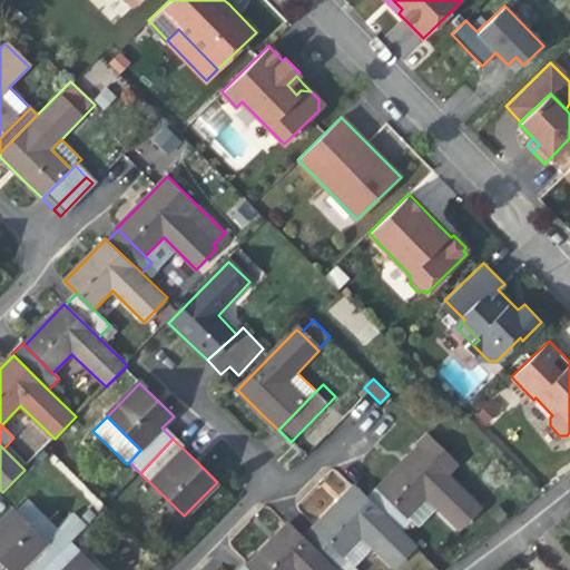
[(397,470),(379,488),(408,516),(425,497),(460,529),(480,508),(419,448),(397,470)]
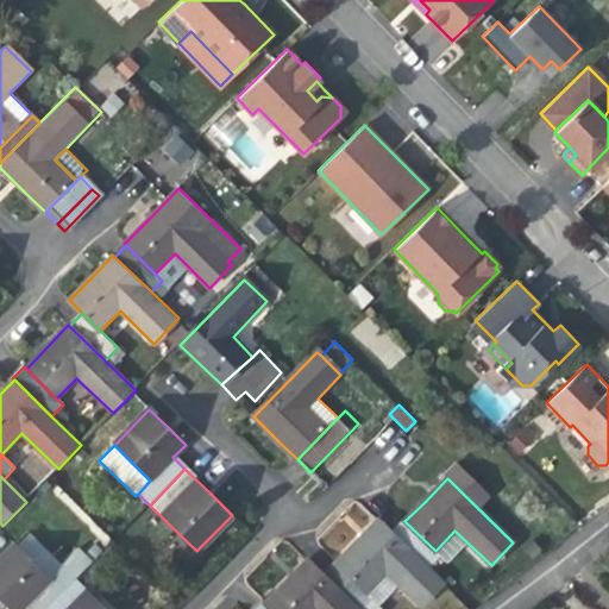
[(337,565),(366,595),(388,572),(400,585),(421,606),(445,582),(429,567),(393,531),(381,520),(362,540),(337,565)]
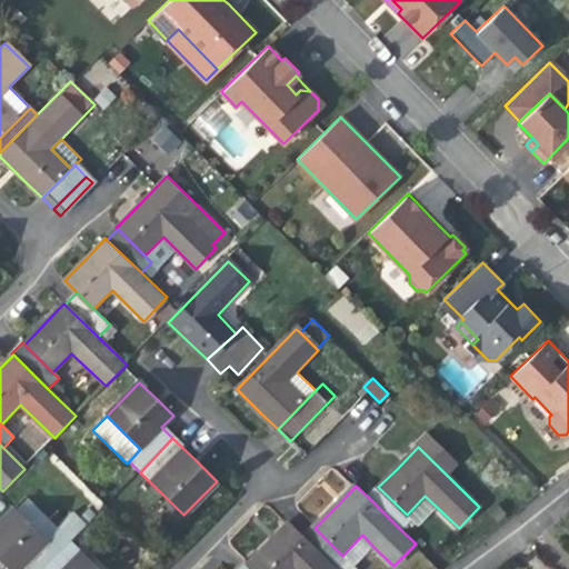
[(407,515),(378,487),(377,486),(367,496),(401,530),(412,520),(407,515)]
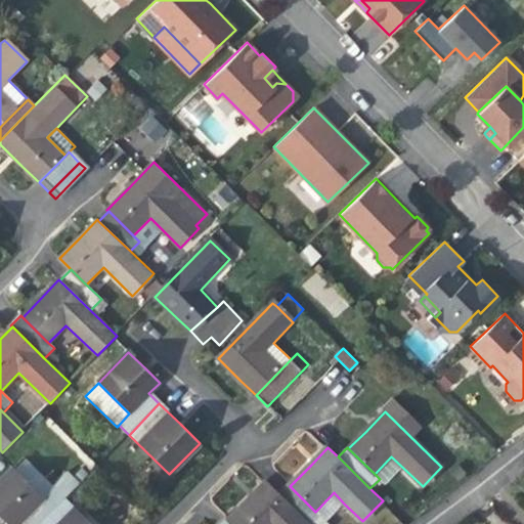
[(18,523),(25,519),(44,499),(12,469),(0,481),(0,514),(9,523),(18,523)]
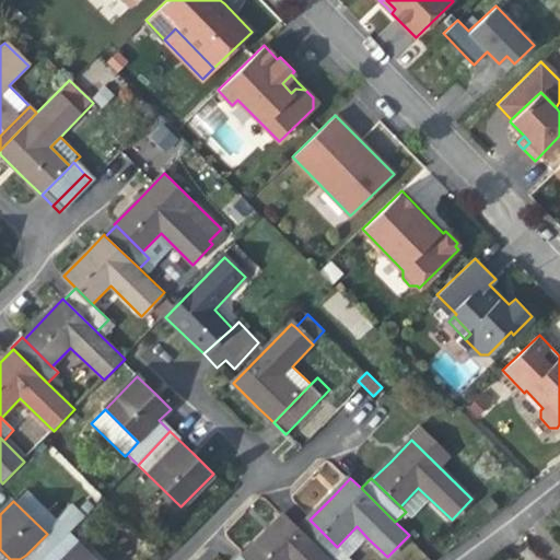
[(73,506),(47,534),(26,555),(32,559),(43,559),(70,533),(85,517),(73,506)]
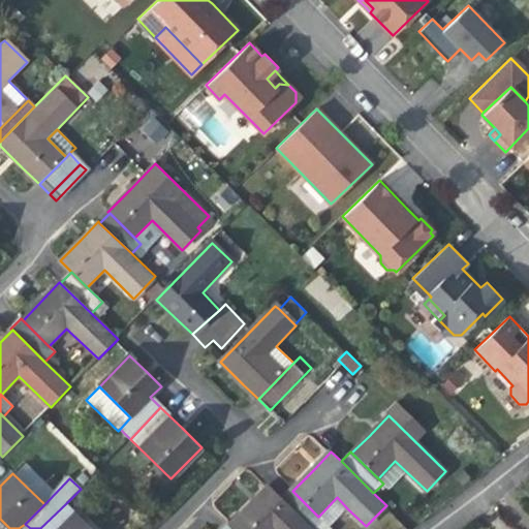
[(249,506),(231,524),(237,528),(311,528),(281,499),(268,487),(249,506)]
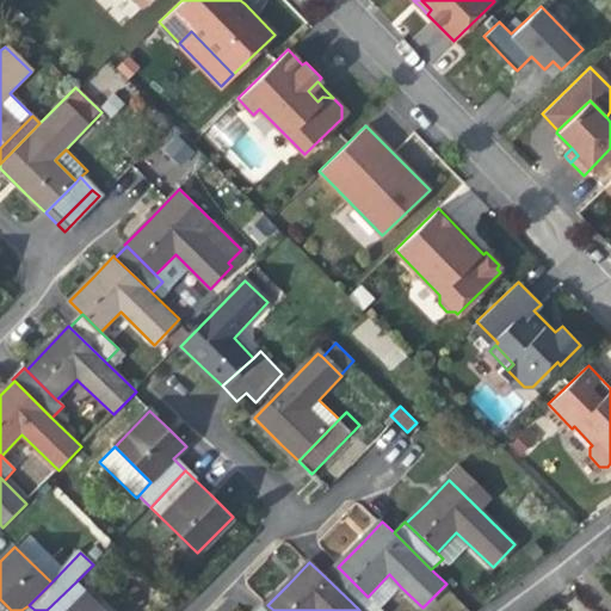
[(382,610),(381,609),(368,597),(338,567),(335,566),(325,576),(359,610),(382,610)]
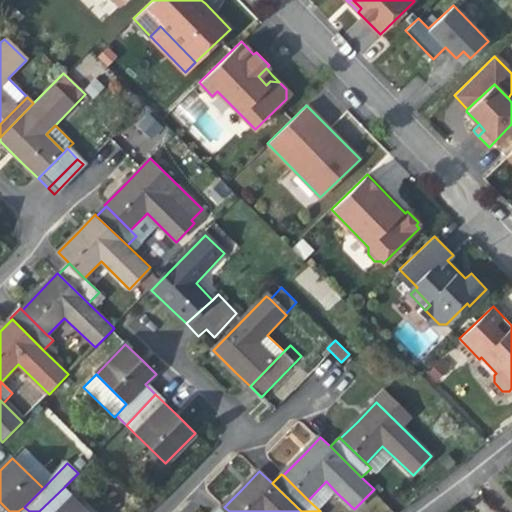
[(319,510),(336,492),(326,481),(308,500),(319,510)]
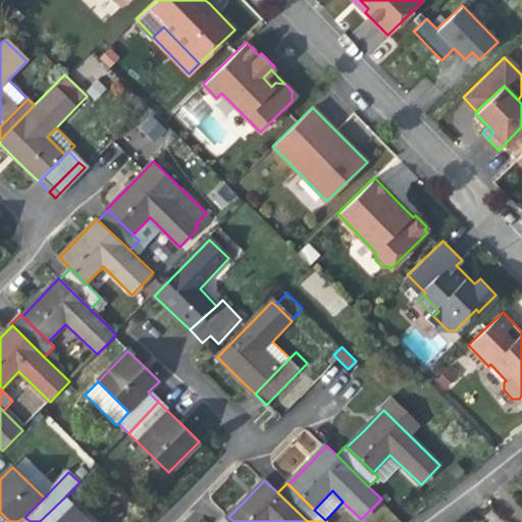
[(63,521),(77,508),(65,497),(40,521),(63,521)]
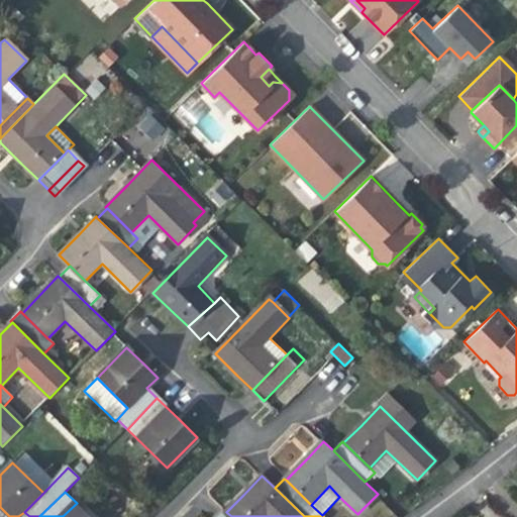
[(90,516),(77,503),(63,516),(90,516)]
